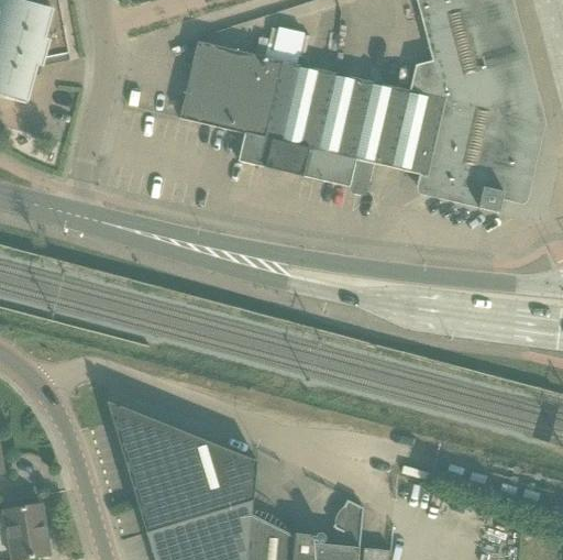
[(0,0),(0,95),(19,100),(28,96),(36,63),(41,64),(43,57),(67,52),(68,58),(70,58),(58,0),(0,0)]
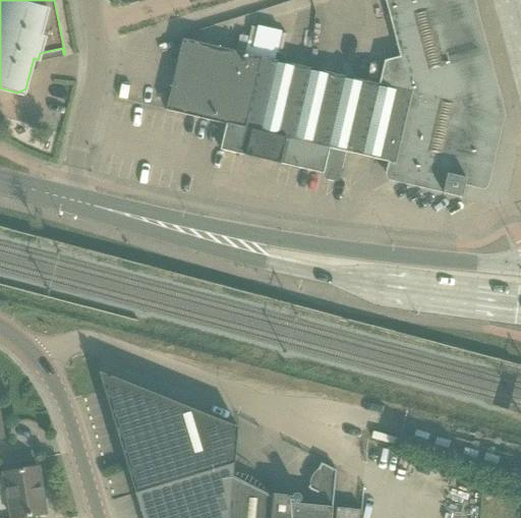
[(389,178),(461,195),(465,178),(482,181),(499,112),(468,0),(385,0),(399,55),(384,59),(379,82),(362,78),(261,55),(182,37),(166,108),(226,122),(220,148),(340,175),(346,151),(393,161),(389,178)]
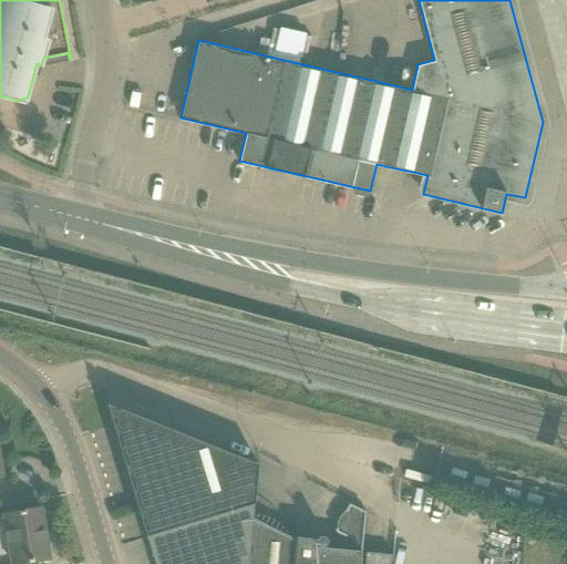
[(115,407),(107,403),(146,534),(254,502),(257,463),(120,409),(120,410),(114,408),(115,407)]
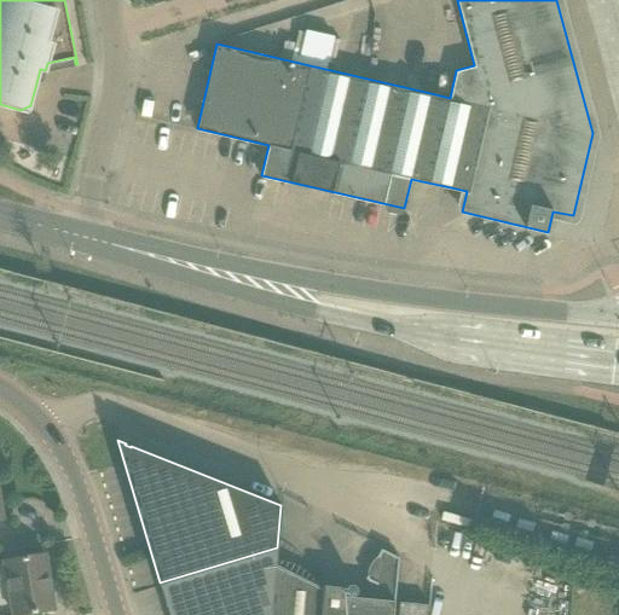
[(443,520),(472,527),(474,517),(446,510),(443,520)]
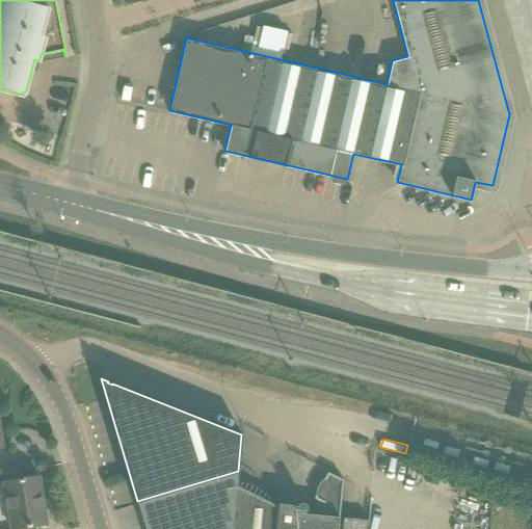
[(232,528),(238,471),(137,501),(145,528),(232,528)]
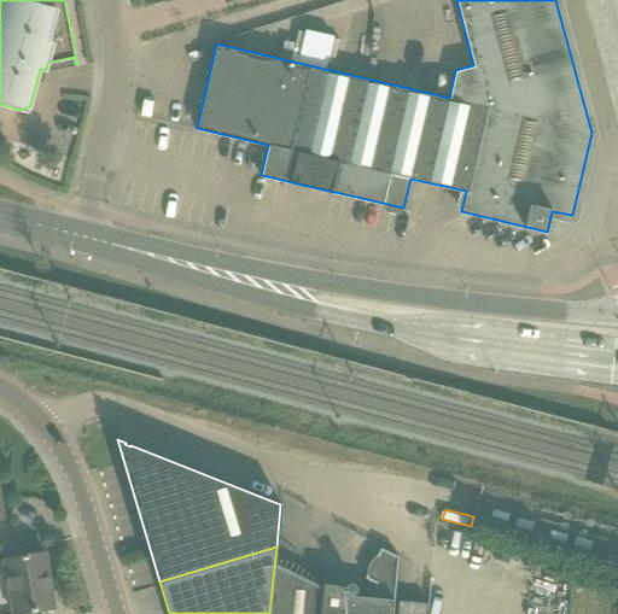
[(392,613),(394,598),(398,555),(380,547),(365,577),(375,582),(367,596),(344,595),(344,588),(325,585),(322,612),(324,612),(324,613),(392,613)]
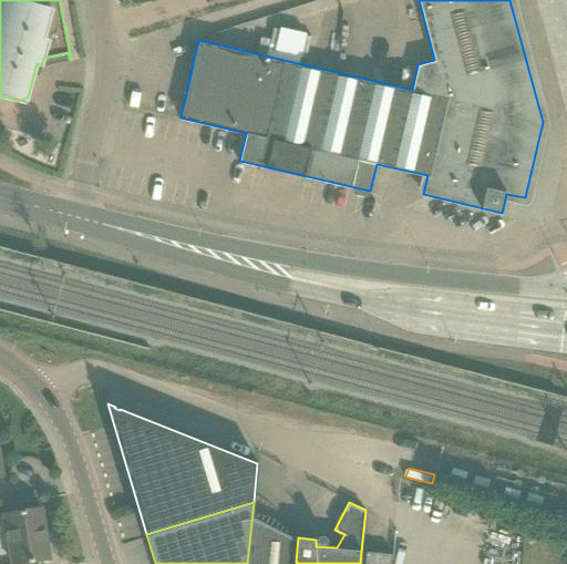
[(3,513),(11,563),(12,563),(50,557),(41,506),(3,513)]
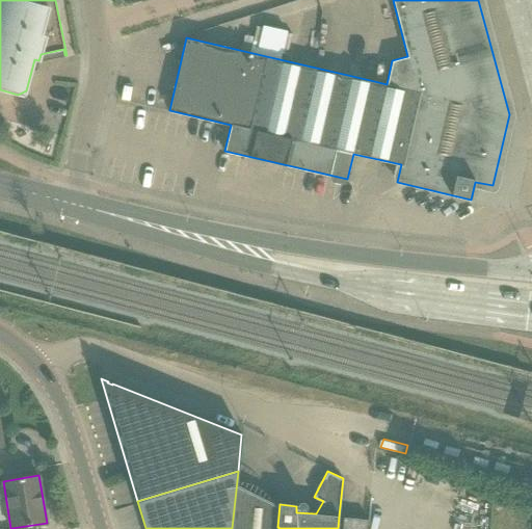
[(366,528),(367,519),(339,516),(338,528),(366,528)]
